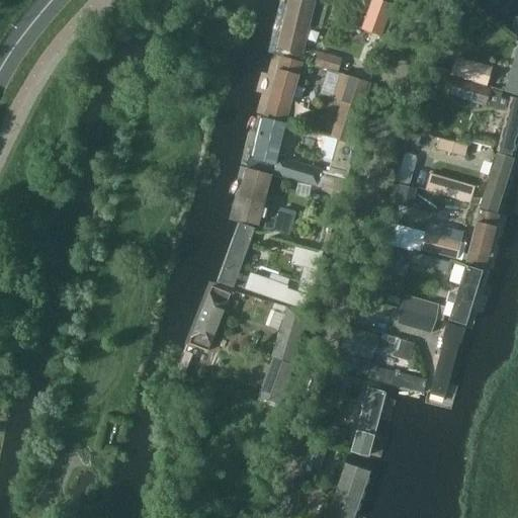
[(316,2),(305,0),(289,0),(278,53),(304,59),(316,2)]
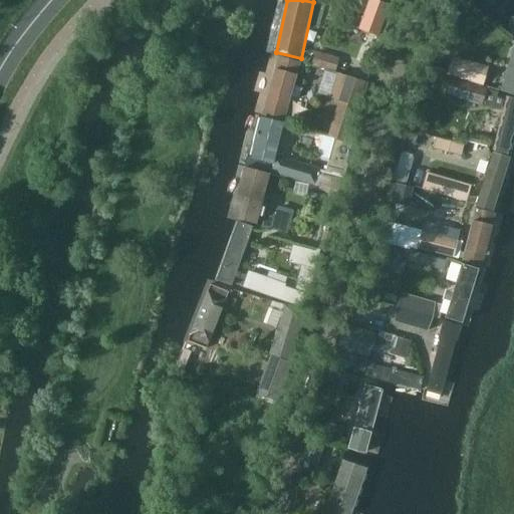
[(376,0),(368,0),(359,28),(379,35),(391,4),(376,0)]
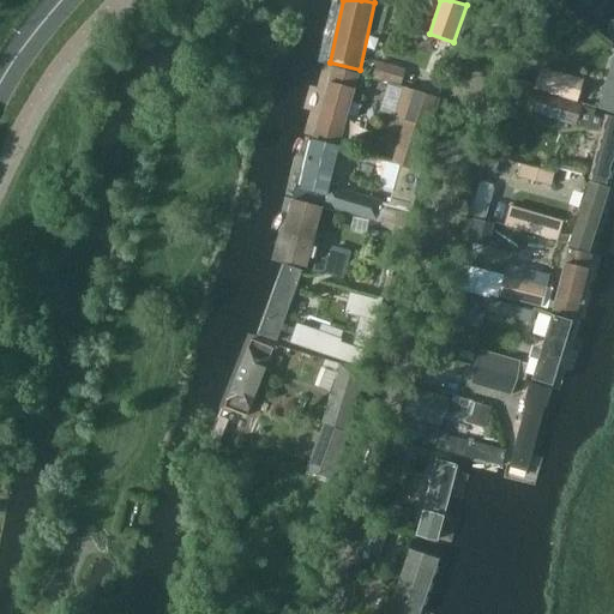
[(378,61),(373,78),(401,86),(405,70),(378,61)]
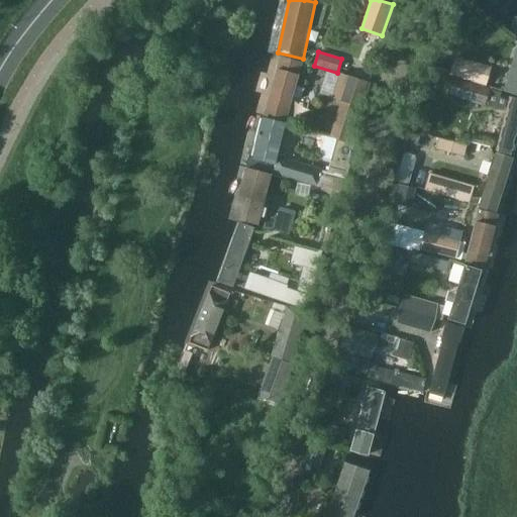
[(516,54),(506,96),(516,98),(516,54)]
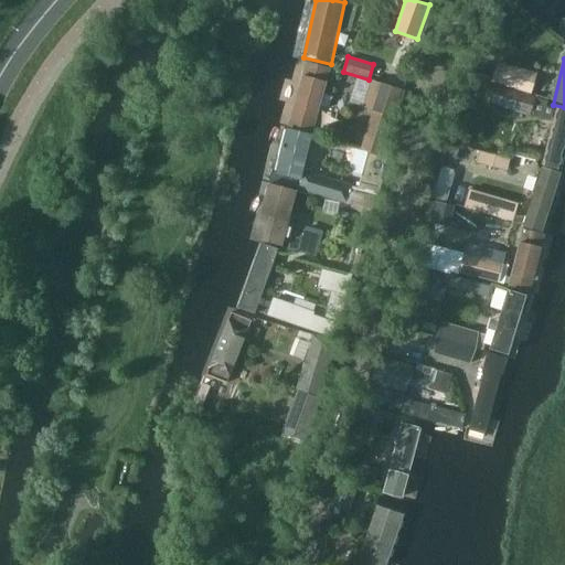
[(535,74),(498,63),(491,82),(529,93),(535,74)]
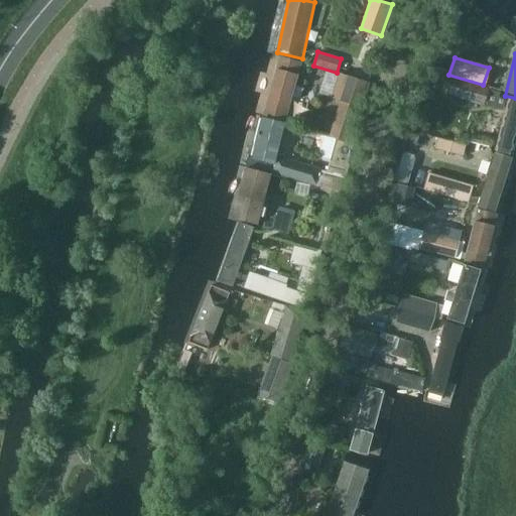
[(302,66),(278,58),(262,117),(285,124),(302,66)]
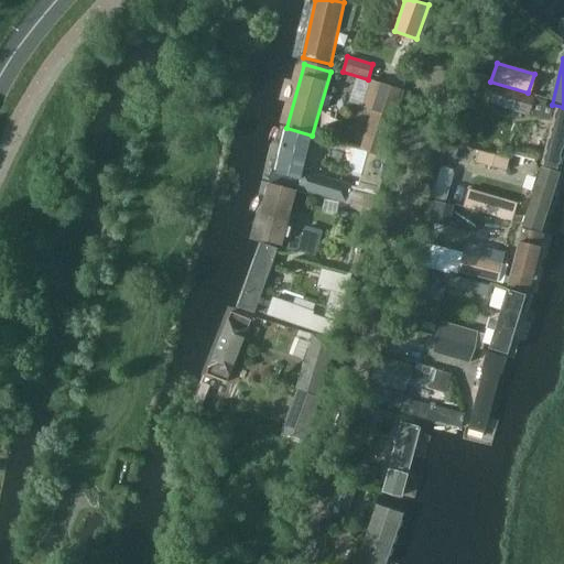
[(370,79),(362,108),(387,116),(396,87),(370,79)]
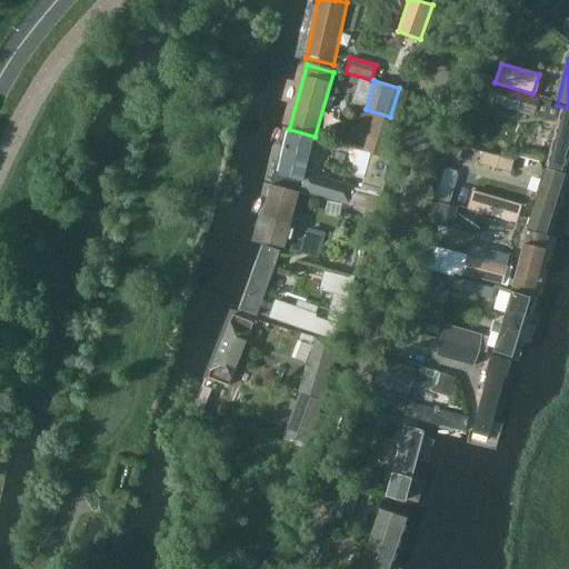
[(493,105),(531,116),(537,98),(498,87),(493,105)]
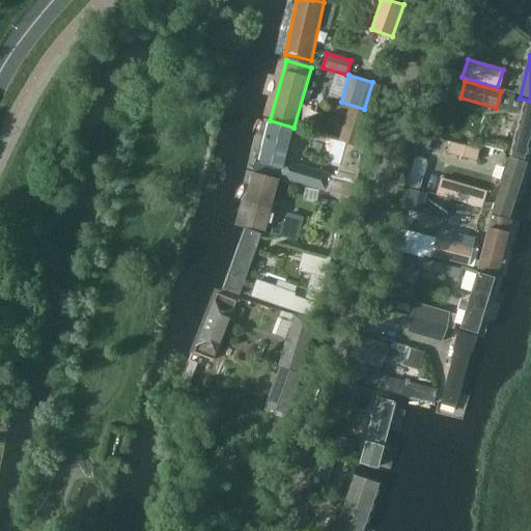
[(530,149),(530,104),(522,102),(507,151),(529,158),(530,149)]
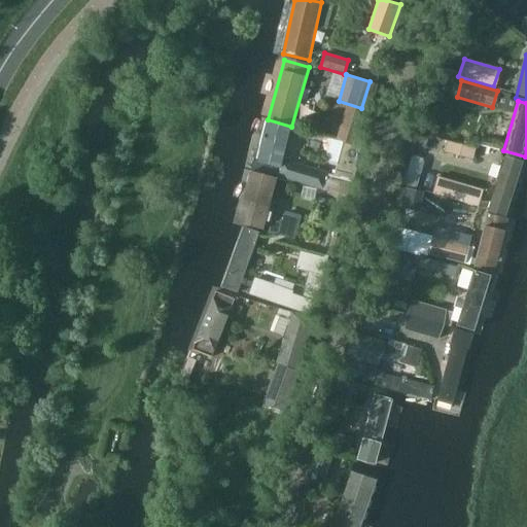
[(346,105),(337,139),(356,145),(365,114),(366,111),(346,105)]
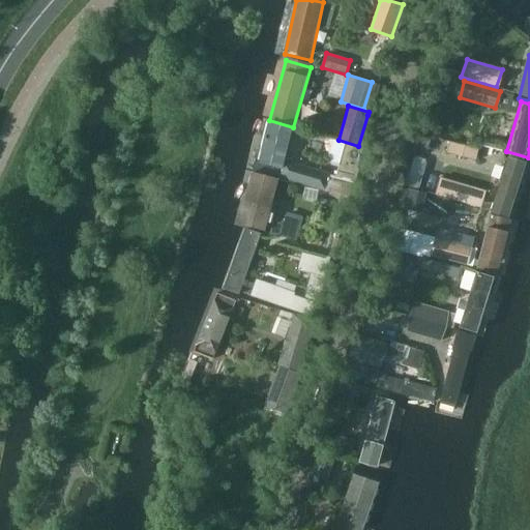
[(268,123),(257,169),(281,175),(292,129),(268,123)]
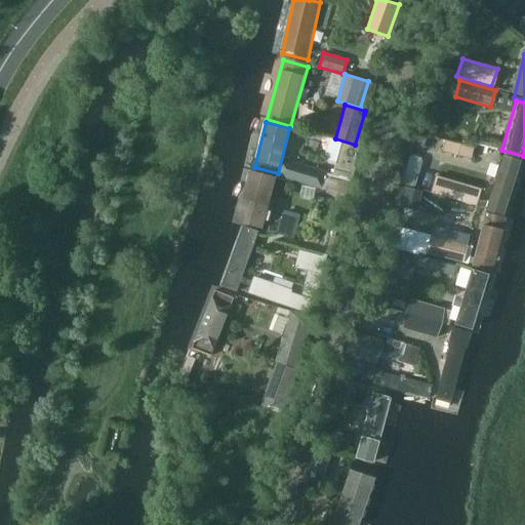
[(412,143),(412,145),(423,148),(427,135),(415,132),(412,143)]
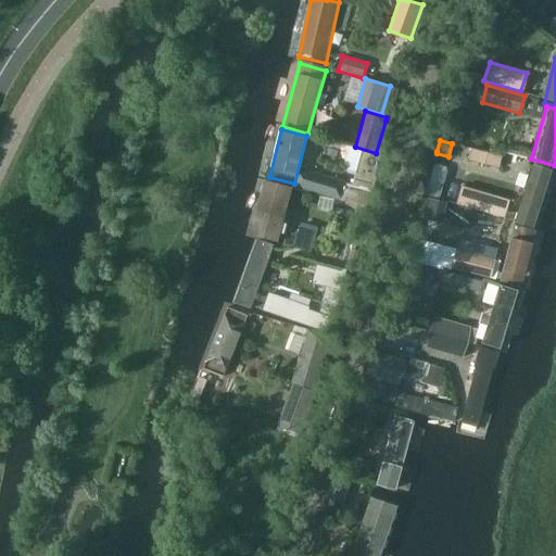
[(470,156),(502,164),(504,153),(472,147),(470,156)]
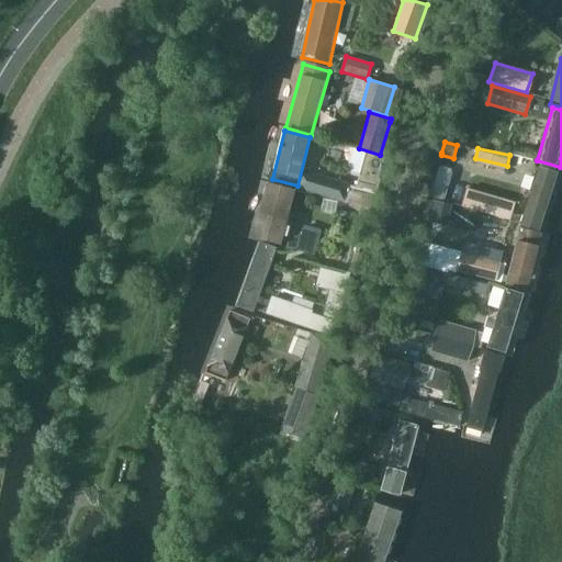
[(560,171),(535,164),(520,226),(543,233),(560,171)]
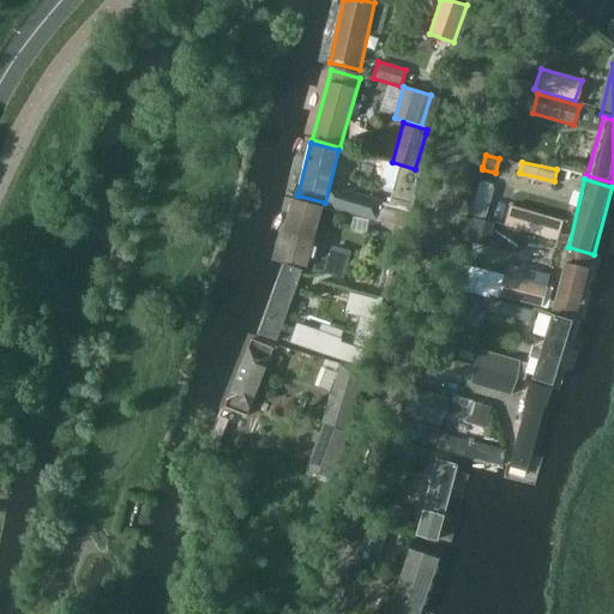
[(480,181),(470,215),(485,218),(493,185),(480,181)]
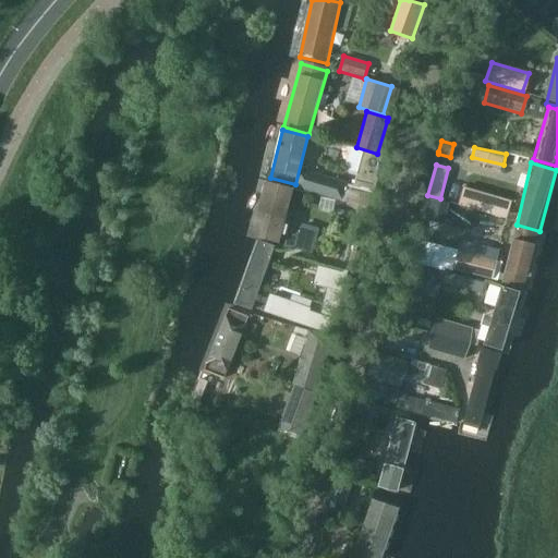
[(300,170),(294,190),(341,202),(341,201),(344,186),(346,183),(300,170)]
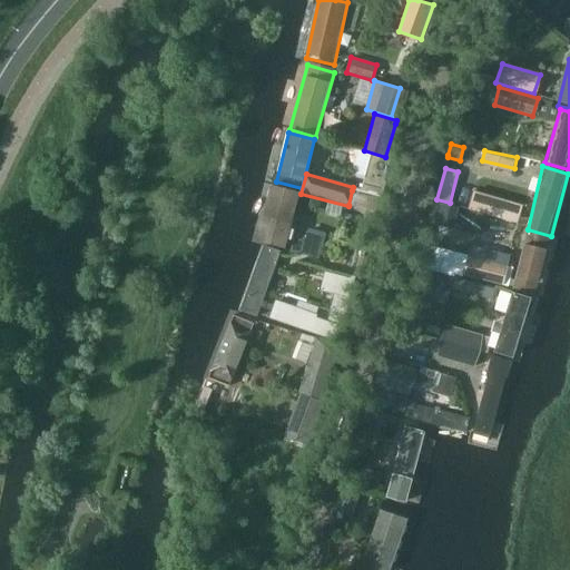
[(352,190),(349,205),(371,212),(371,210),(376,195),(353,187),(352,190)]
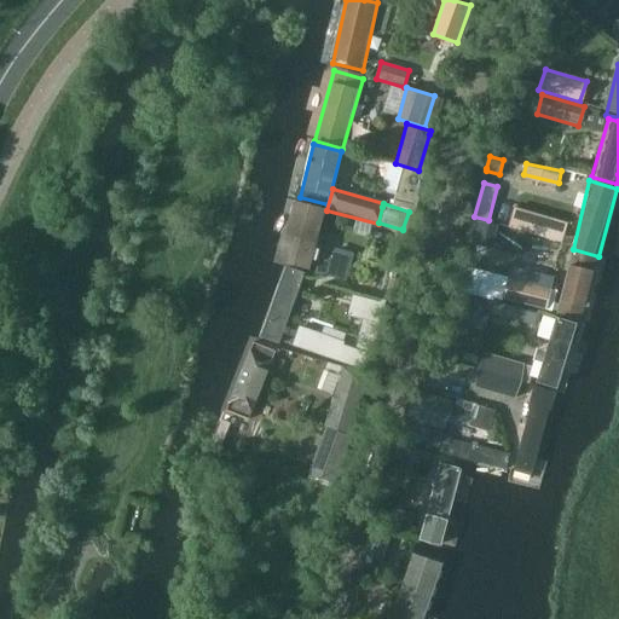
[(324,213),(294,206),(277,266),(308,275),(324,213)]
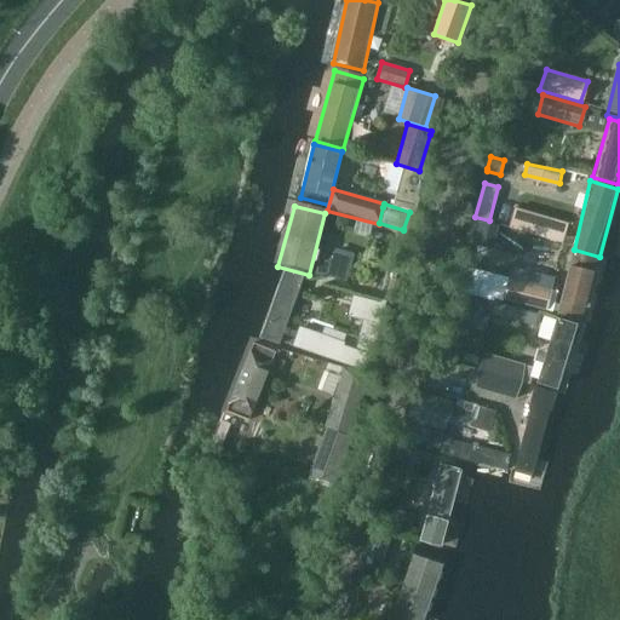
[(509,228),(562,244),(568,225),(515,208),(509,228)]
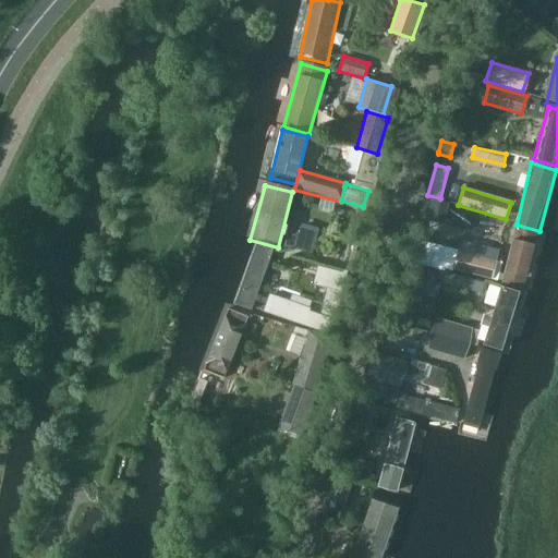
[(431,198),(425,220),(444,225),(448,203),(431,198)]
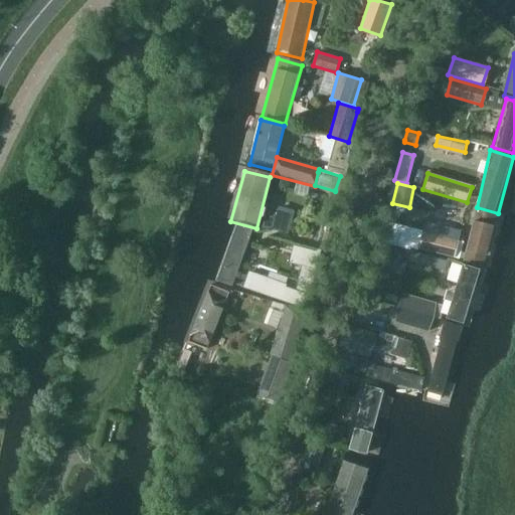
[(272,228),(287,233),(293,213),(278,208),(275,218),(269,216),(268,220),(264,219),(262,227),(272,228)]
